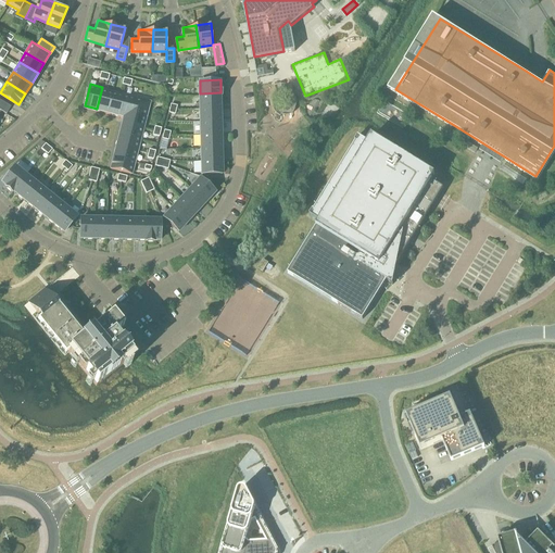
[(113,90),(102,87),(97,109),(108,111),(113,90)]
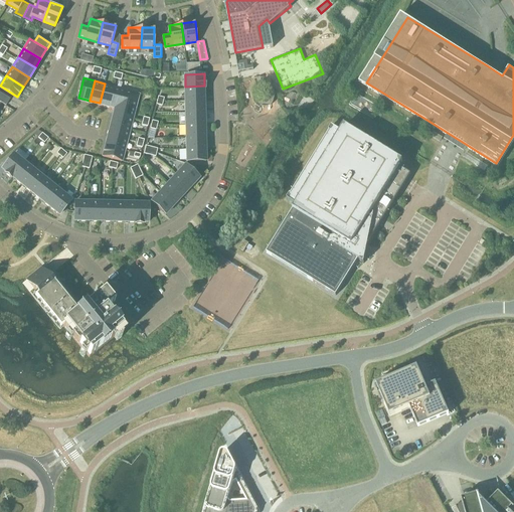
[(116,86),(105,83),(100,103),(111,106),(116,86)]
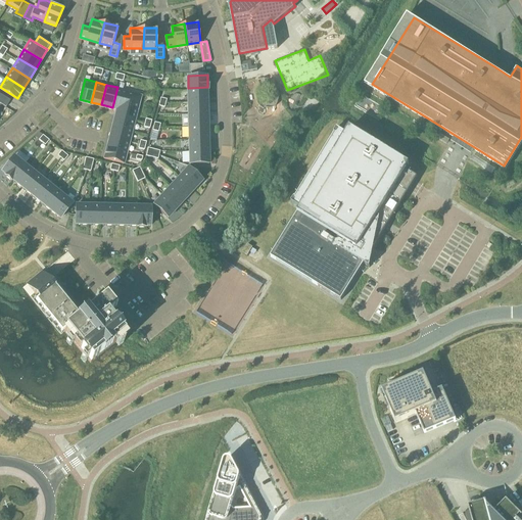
[(141,94),(117,87),(112,107),(116,108),(141,94)]
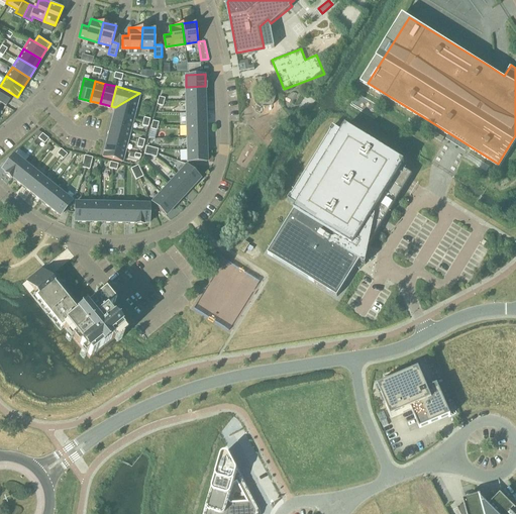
[(205,86),(186,87),(186,99),(205,98),(205,86)]
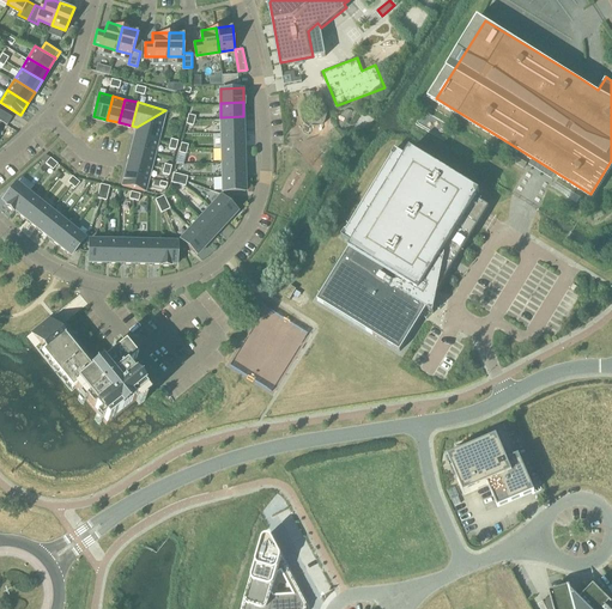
[(12,116),(0,109),(0,108),(0,117),(7,123),(12,116)]
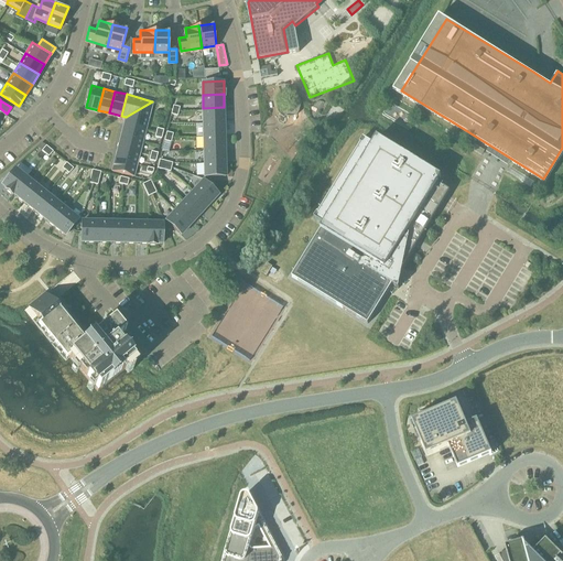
[(153,100),(152,101),(126,117),(125,122),(147,128),(153,100)]
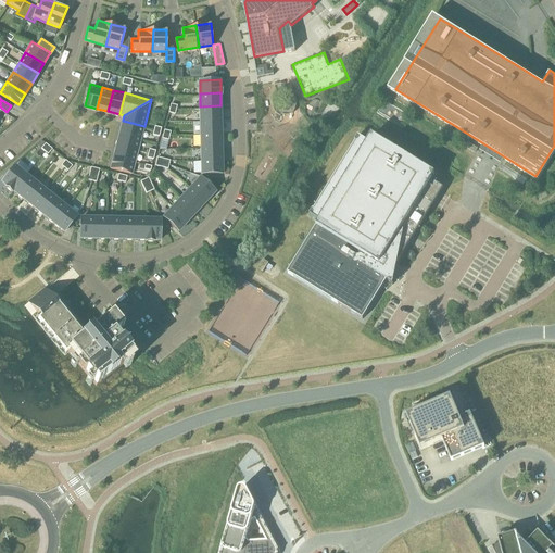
[(221,105),(200,107),(201,120),(222,118),(221,105)]
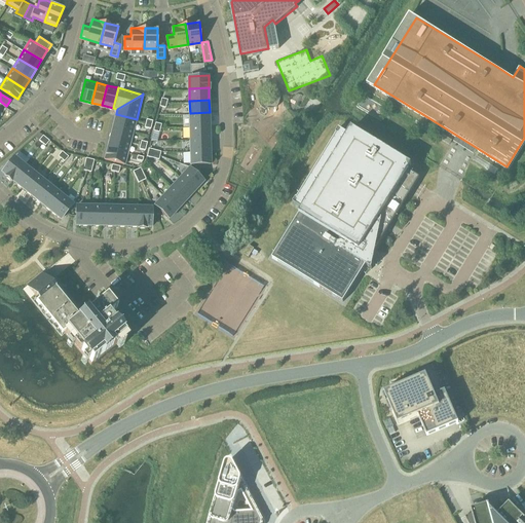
[(210,112),(190,113),(190,125),(210,124),(210,112)]
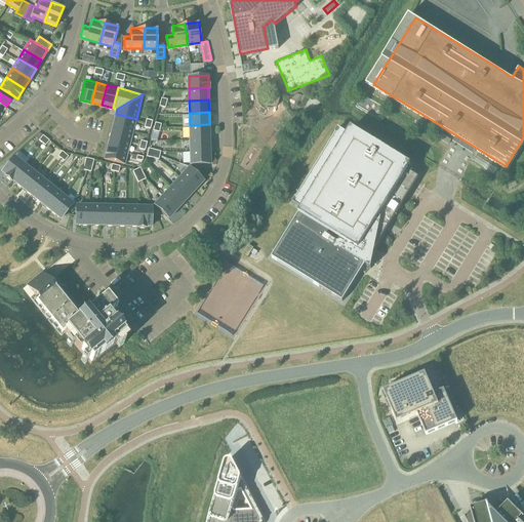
[(136,119),(116,114),(113,124),(133,129),(136,119)]
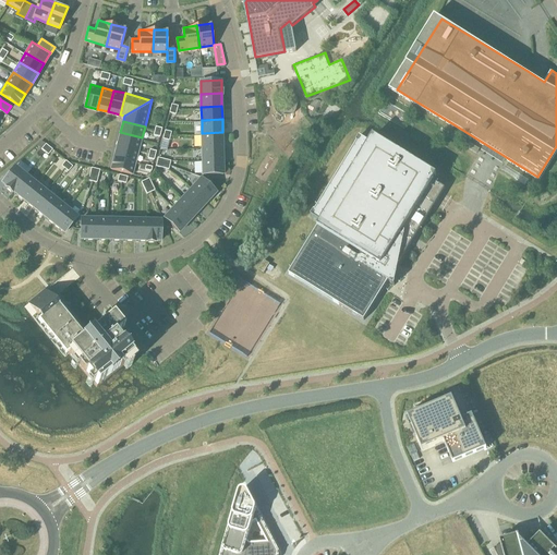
[(142,137),(120,132),(118,144),(138,149),(142,137)]
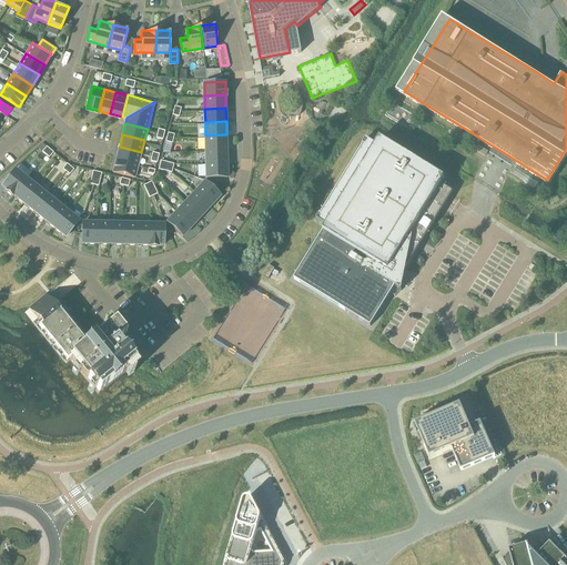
[(226,134),(205,135),(205,149),(226,148),(226,134)]
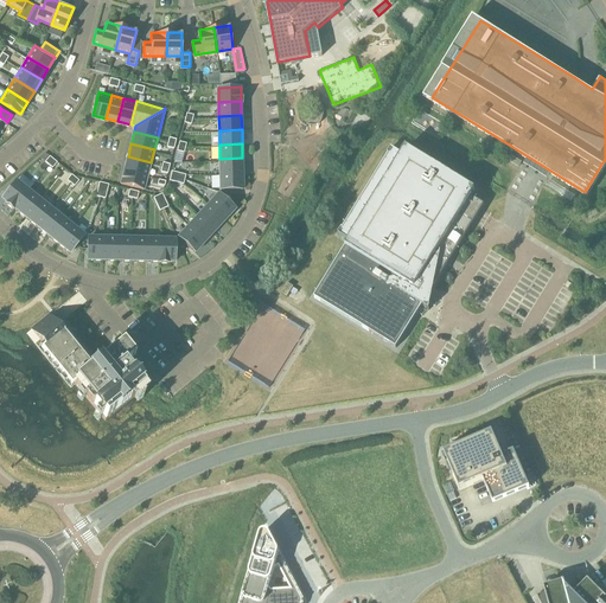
[(339,232),(350,239),(317,295),(397,345),(422,305),(429,309),(435,283),(485,203),(472,196),(476,190),(407,147),(403,153),(391,146),(339,232)]
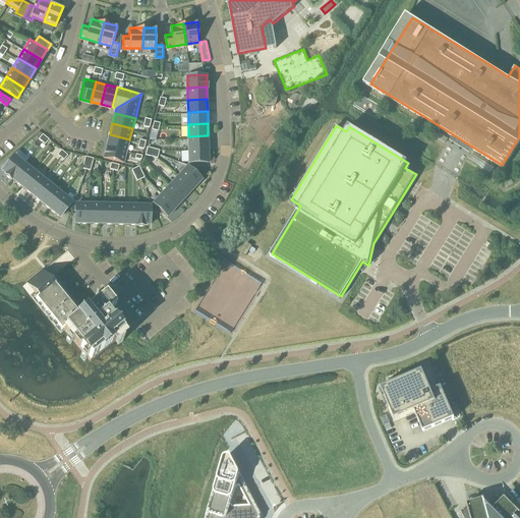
[(110,134),(107,145),(127,150),(129,139),(110,134)]
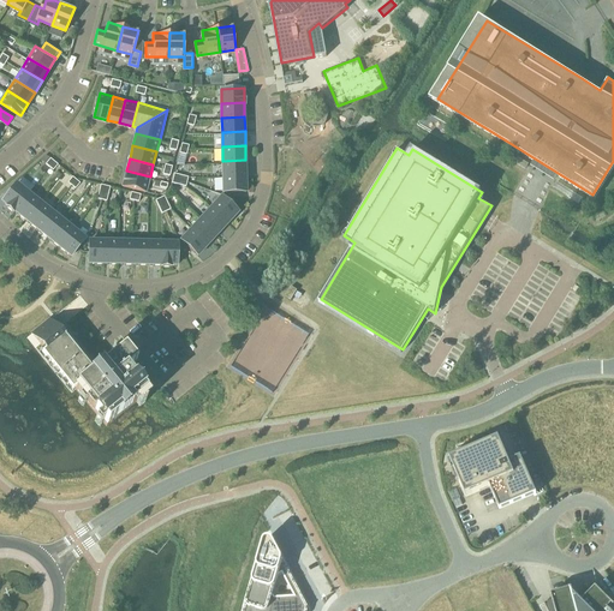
[(245,160),(222,161),(224,175),(246,174),(245,160)]
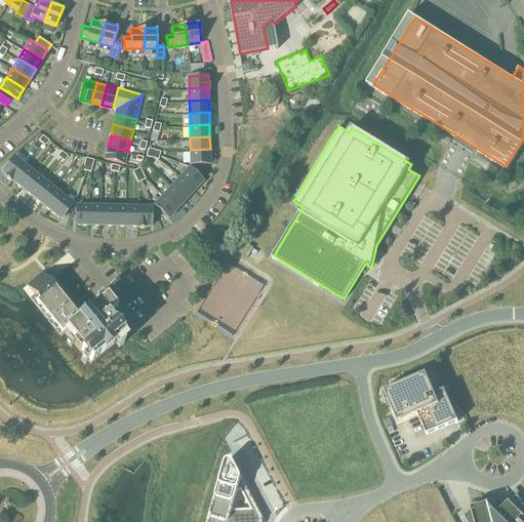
[(128,151),(108,146),(105,157),(125,162),(128,151)]
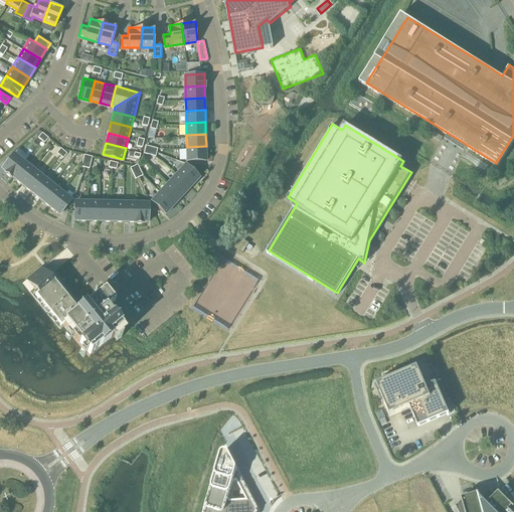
[(206,146),(187,147),(187,159),(206,159),(206,146)]
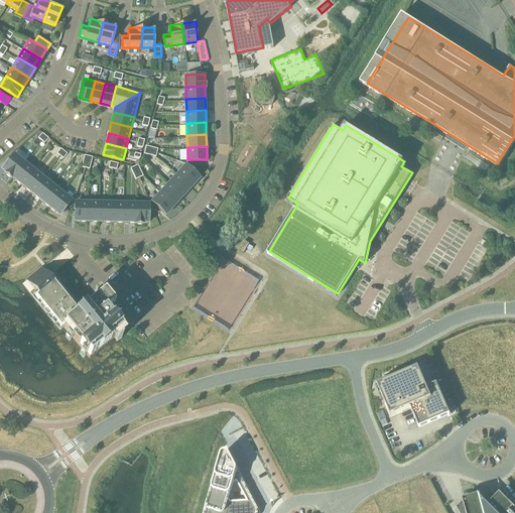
[(24,160),(14,152),(3,167),(12,175),(24,160)]
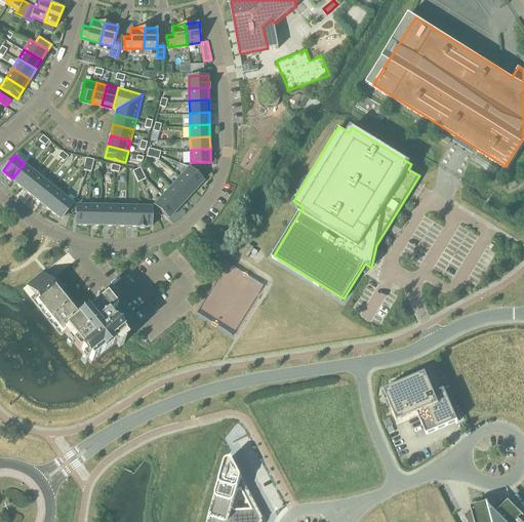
[(35,170),(25,163),(12,178),(23,186),(35,170)]
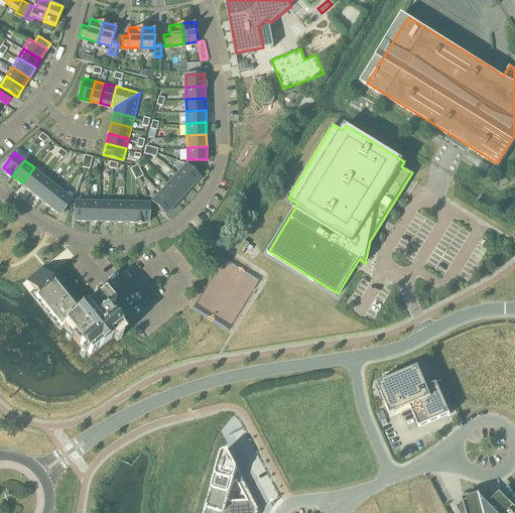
[(201,176),(186,163),(177,172),(191,185),(201,176)]
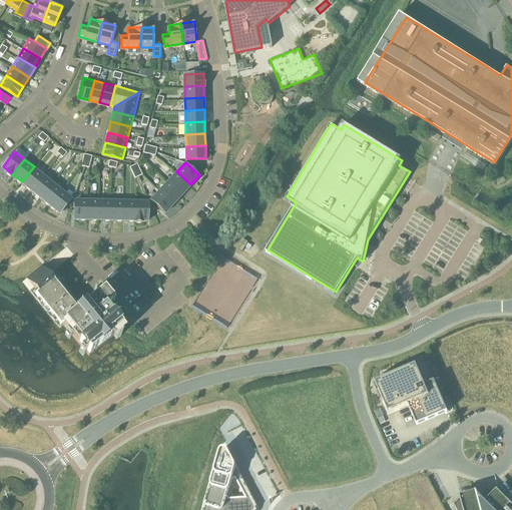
[(43,174),(34,166),(22,181),(31,189),(43,174)]
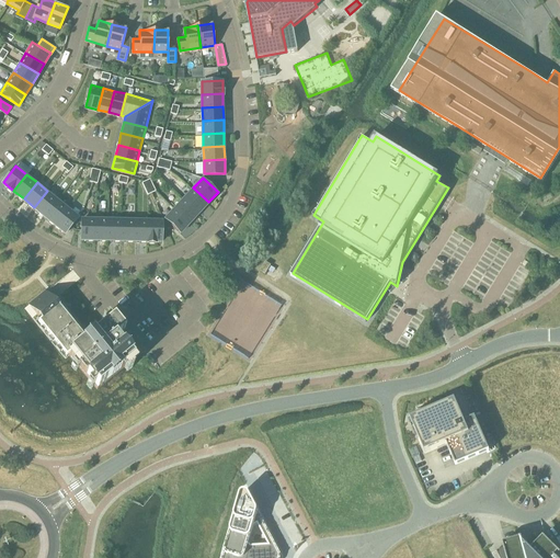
[(208,202),(193,188),(184,197),(200,212),(208,202)]
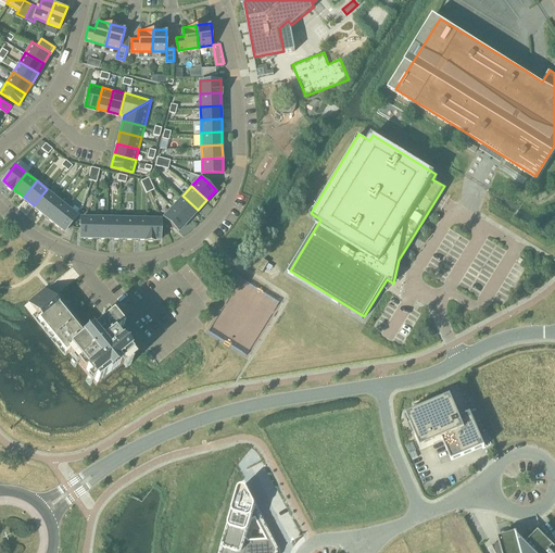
[(57,197),(47,189),(34,205),(43,213),(57,197)]
